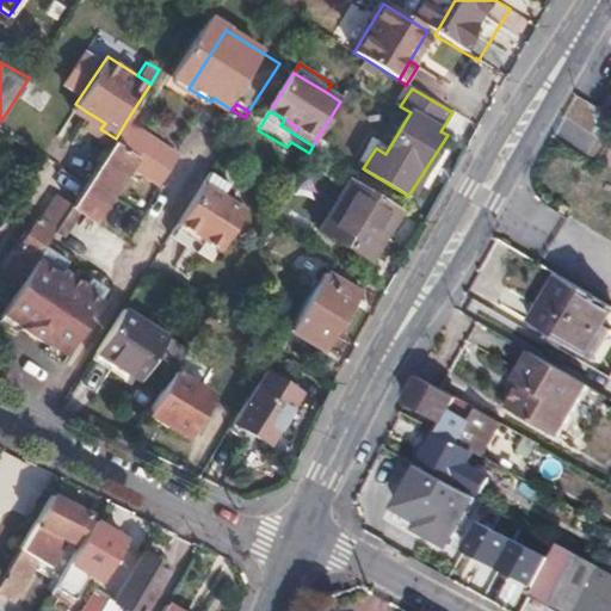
[(105,123),(90,113),(85,119),(100,129),(105,123)]
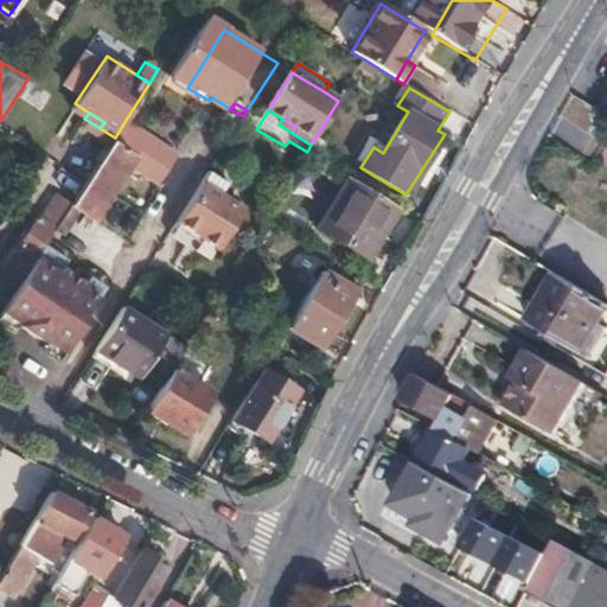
[(279,125),(292,133),(295,126),(282,119),(279,125)]
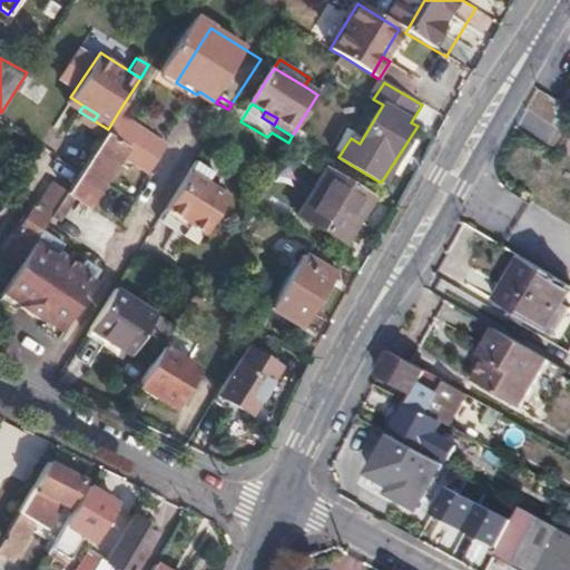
[(108,129),(79,173),(68,190),(75,196),(90,205),(124,155),(150,172),(168,144),(118,112),(108,129)]
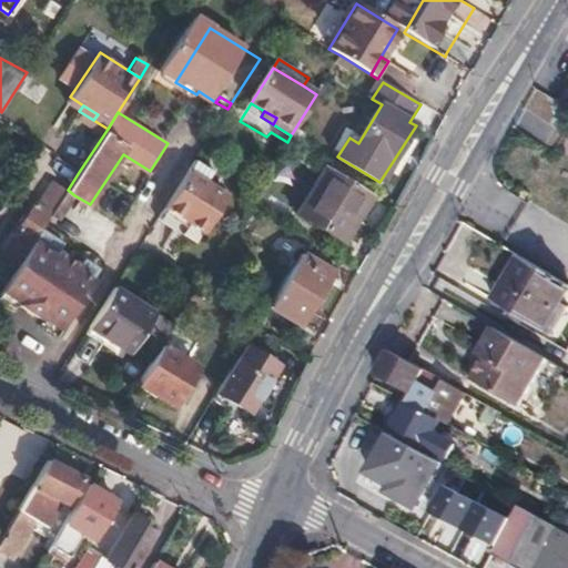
[(195,161),(159,220),(196,244),(226,195),(208,183),(214,173),(195,161)]
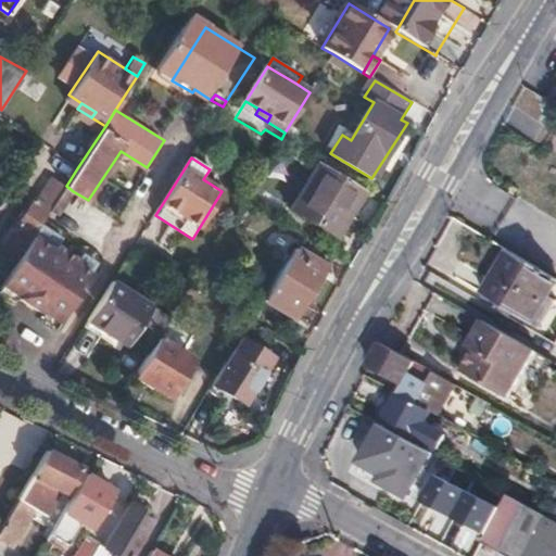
[(365,191),(319,162),(290,209),(337,238),(339,236),(365,191)]
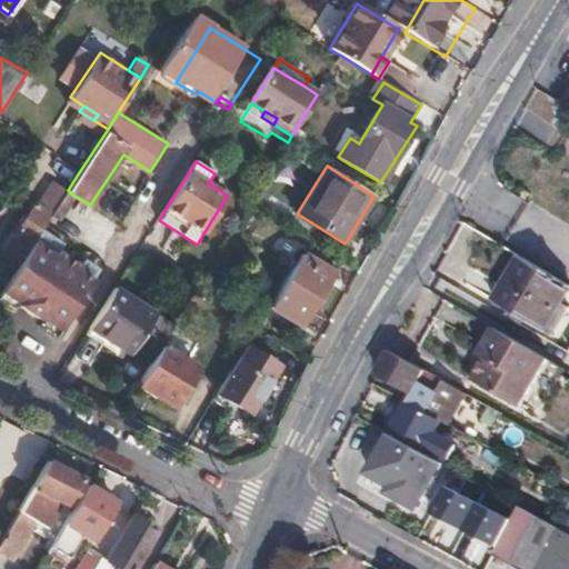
[(51,185),(38,206),(52,215),(52,213),(66,193),(51,185)]
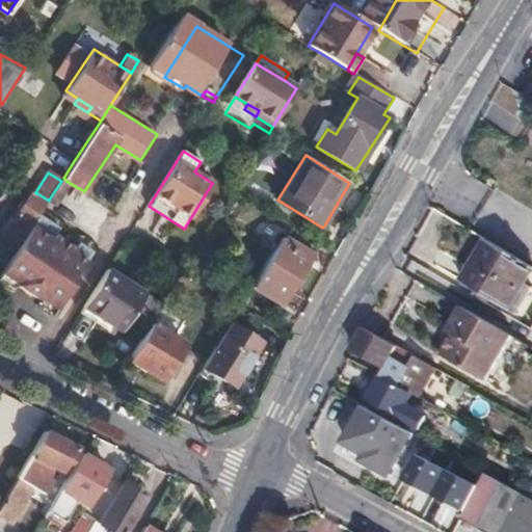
[(70,183),(63,178),(61,181),(49,200),(56,204),(70,183)]
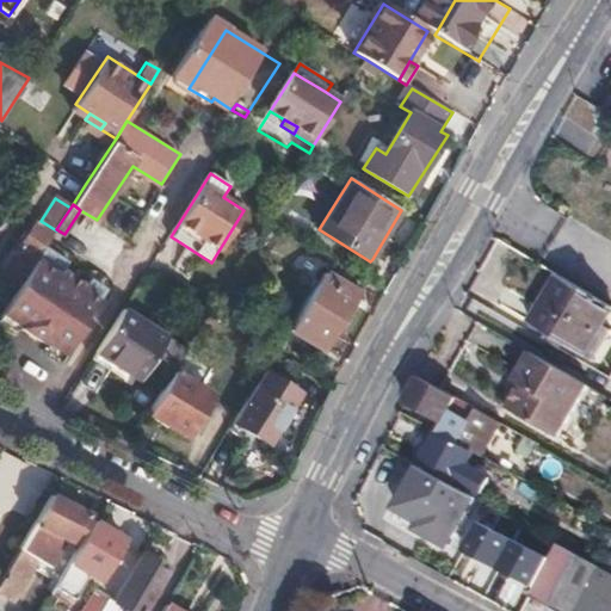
[(0,279),(0,282),(16,292),(42,252),(48,242),(56,230),(41,221),(38,220),(0,279)]
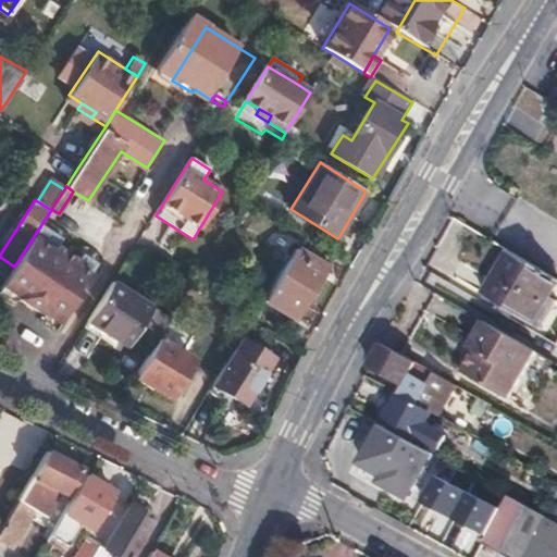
[(14,267),(1,286),(21,297),(19,300),(27,306),(31,300),(39,306),(36,311),(42,316),(45,313),(61,323),(99,267),(82,257),(78,262),(74,259),(71,264),(62,259),(65,252),(58,249),(61,243),(38,230),(14,267)]
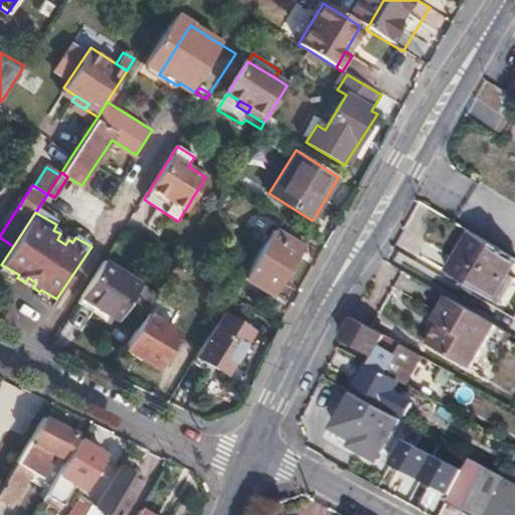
[(268,242),(244,277),(274,294),(302,247),(275,230),(268,242)]
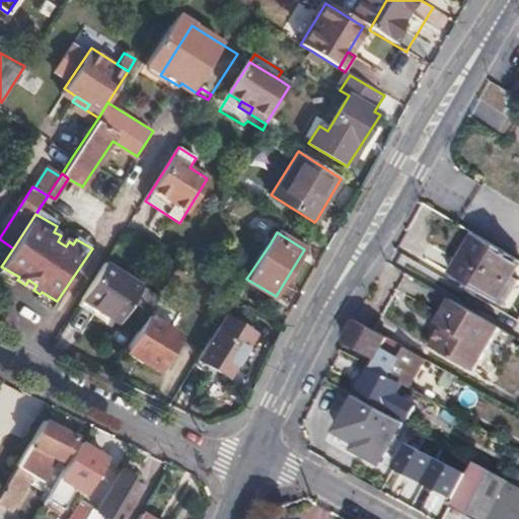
[(491,243),(474,233),(451,274),(494,301),(518,261),(516,258),(491,243)]
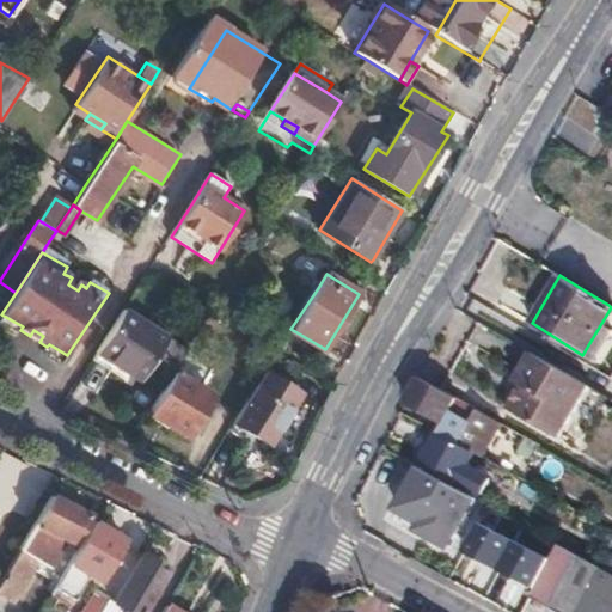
[(78,291),(81,285),(79,283),(73,279),(72,277),(68,285),(78,291)]
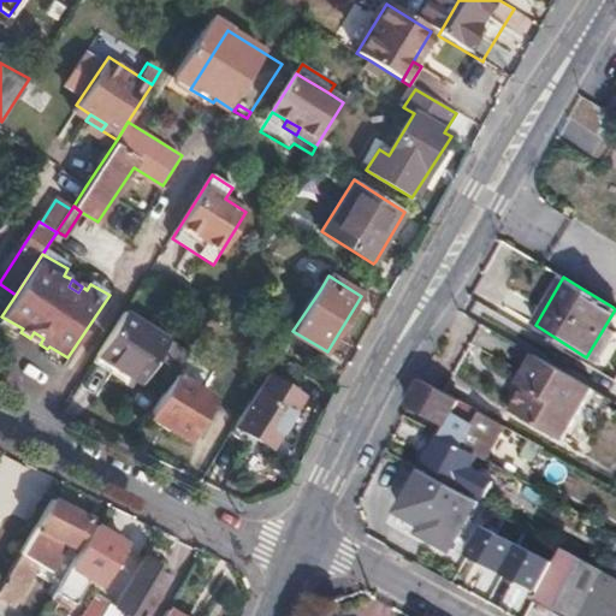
[(124,313),(96,355),(143,384),(170,342),(124,313)]
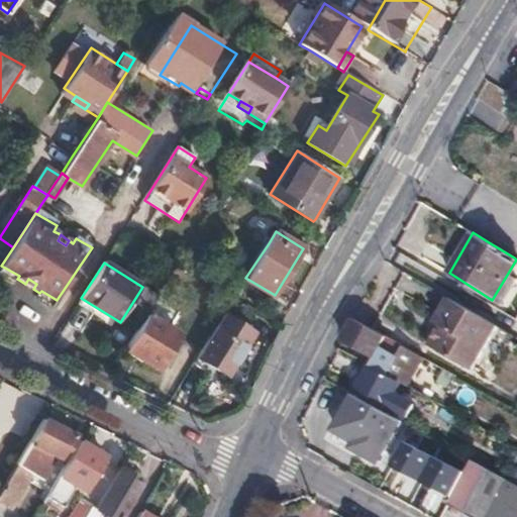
[(28,279),(25,284),(33,289),(36,284),(28,279)]
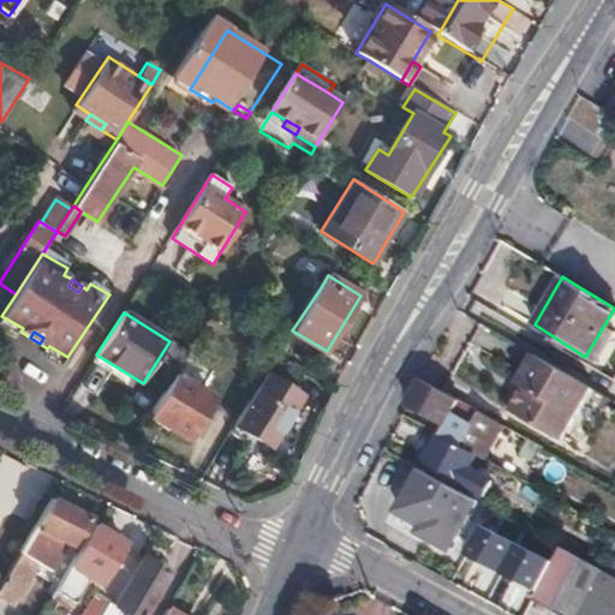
[(184,359),(149,416),(185,440),(212,398),(197,389),(207,374),(184,359)]
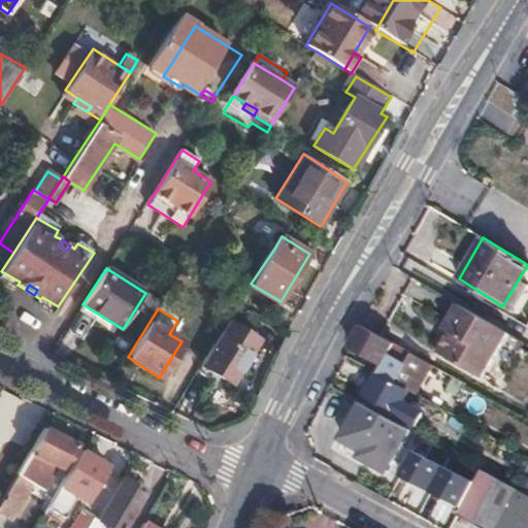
[(479,317),(473,314),(460,338),(465,341),(479,317)]
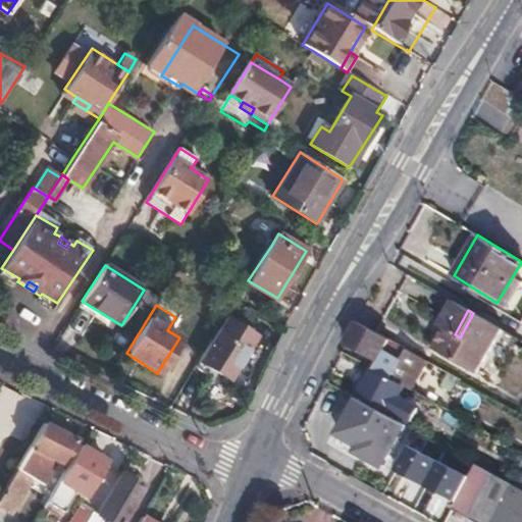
[(473,313),(460,337),(467,342),(456,362),(490,382),(516,337),(473,313)]
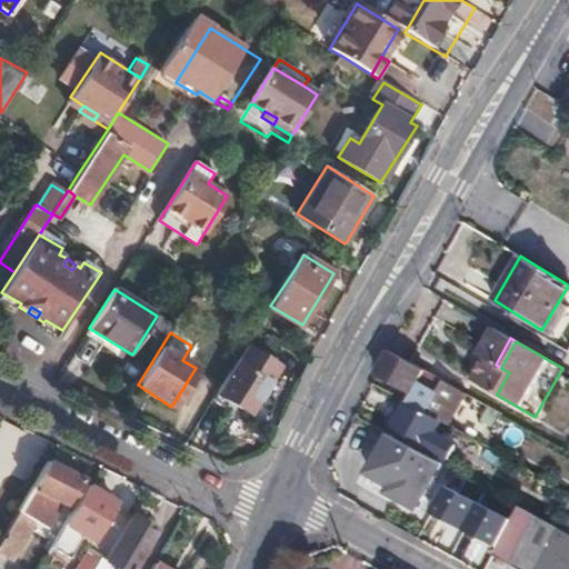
[(246,346),(215,393),(240,409),(246,400),(255,406),(279,366),(246,346)]
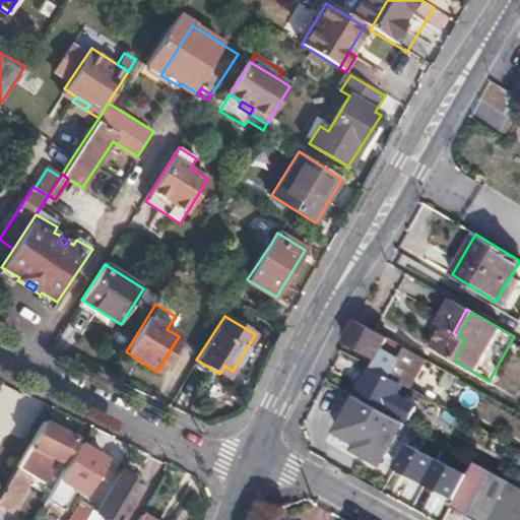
[(379,360),(375,368),(402,383),(444,406),(458,378),(430,362),(425,373),(405,362),(412,351),(375,331),(355,321),(344,341),(379,360)]
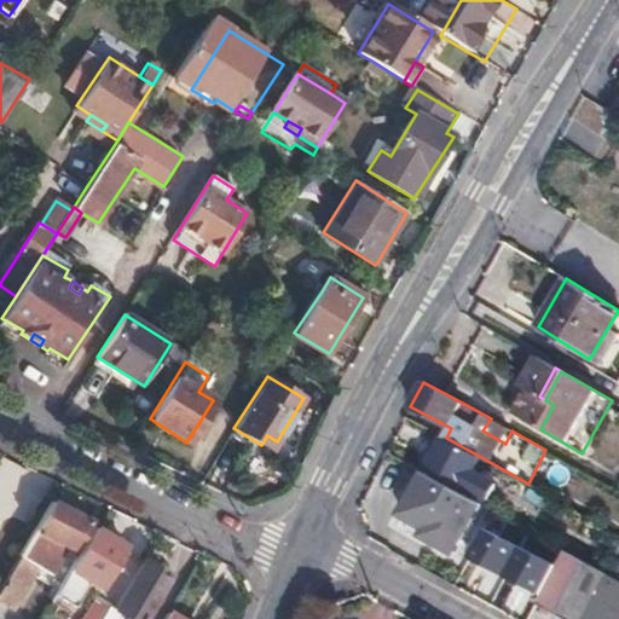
[(554,405),(545,400),(532,424),(541,429),(554,405)]
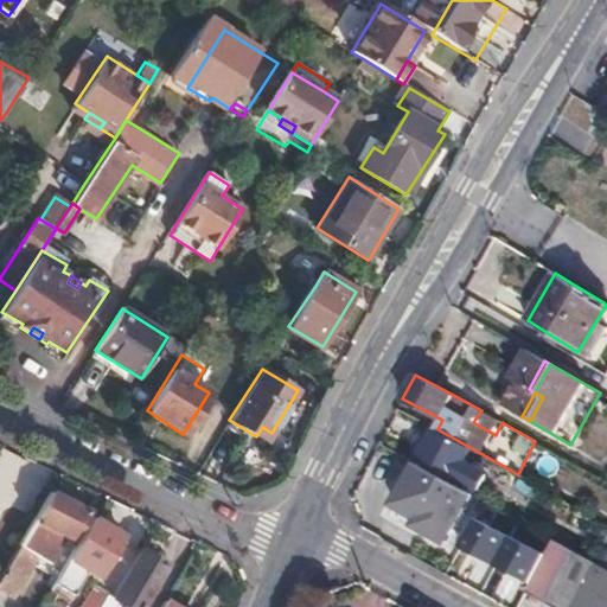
[(402,398),(396,408),(438,429),(442,420),(402,398)]
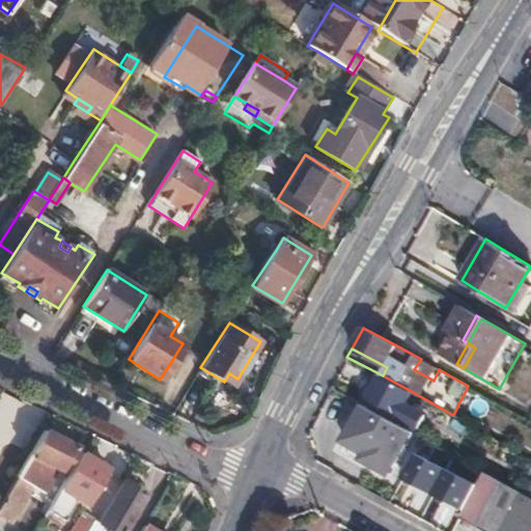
[(439,369),(421,359),(414,369),(434,381),(439,369)]
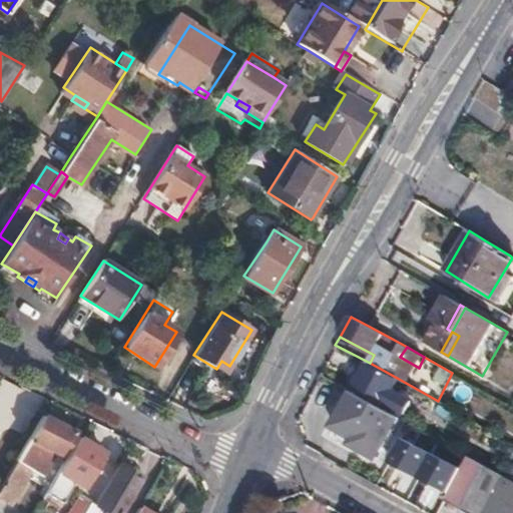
[(221,361),(216,369),(224,374),(229,366),(221,361)]
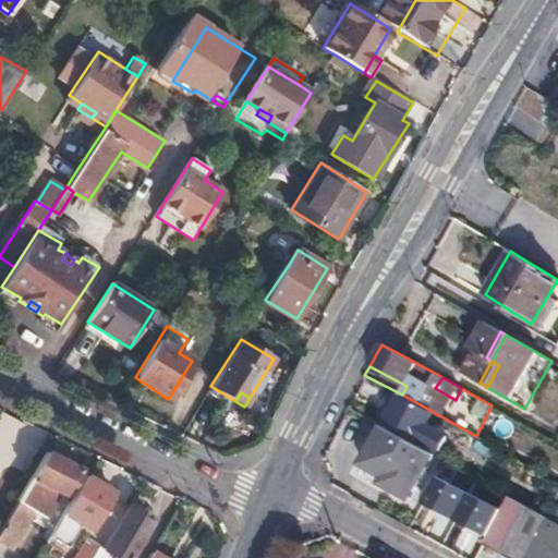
[(432,411),(402,395),(387,421),(417,437),(432,411)]
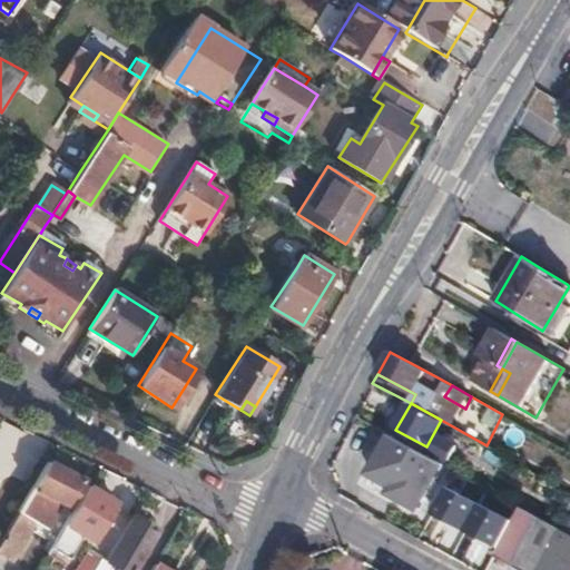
[(443,464),(392,436),(371,473),(396,488),(392,494),(419,509),(443,464)]
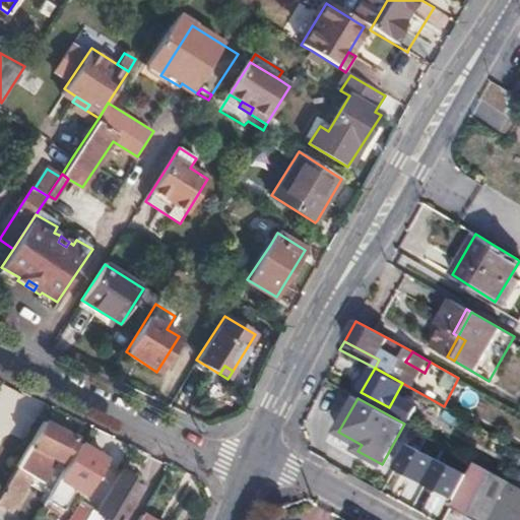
[(0,492),(0,504),(0,505),(10,511),(30,476),(27,473),(41,451),(62,462),(76,438),(60,428),(45,419),(0,492)]
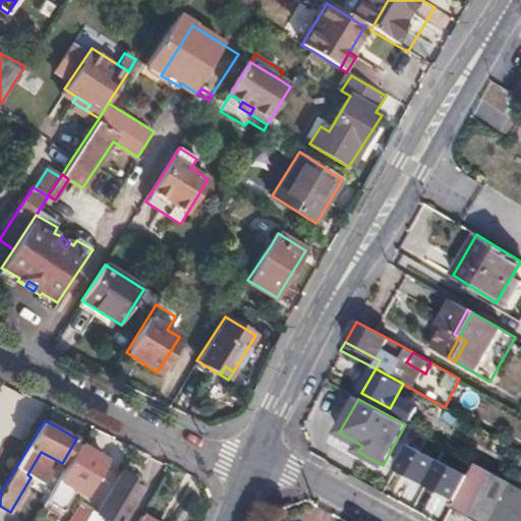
[(80,444),(46,500),(62,509),(74,489),(84,495),(106,459),(80,444)]
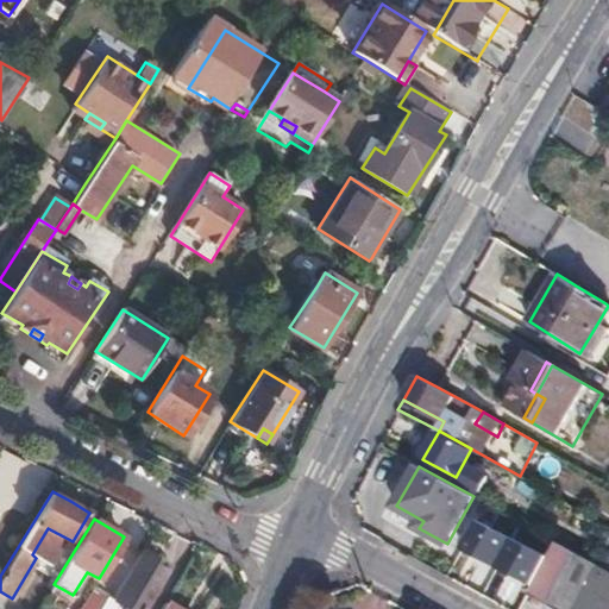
[(478,520),(462,548),(497,567),(513,539),(478,520)]
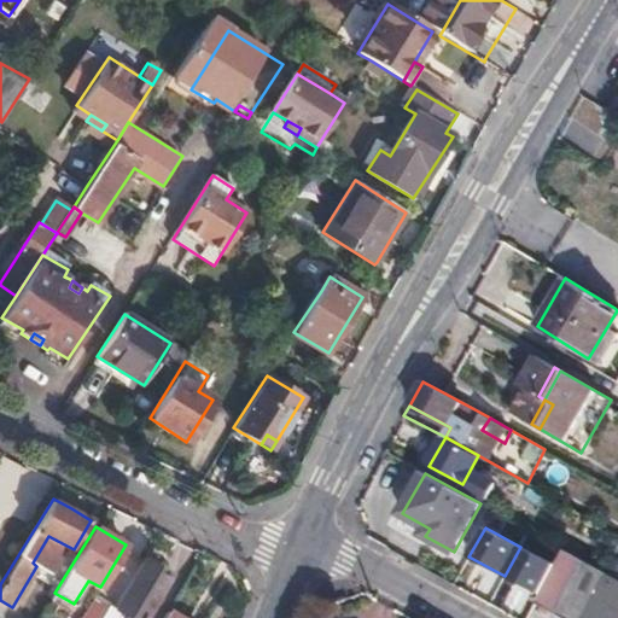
[(520,547),(505,576),(541,595),(557,565),(520,547)]
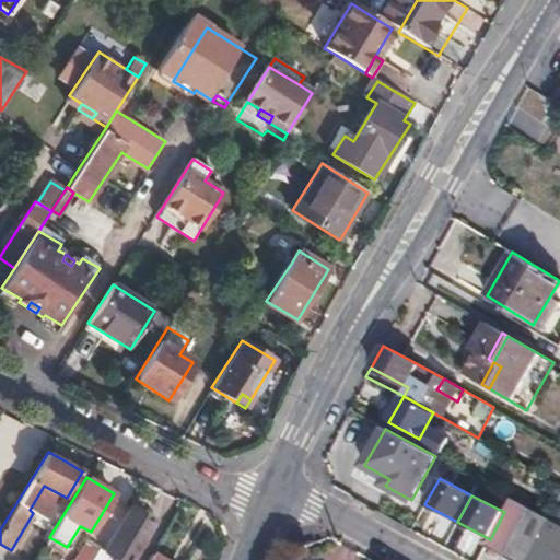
[(488,547),(512,559),(559,559),(559,525),(556,524),(513,500),(488,547)]
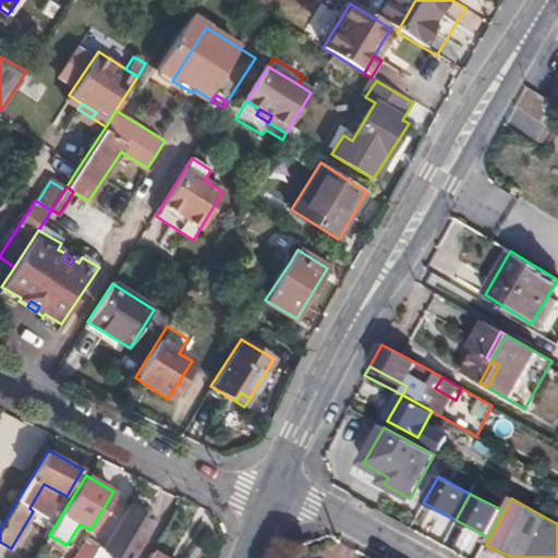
[(129,506),(105,548),(121,557),(128,557),(150,519),(129,506)]
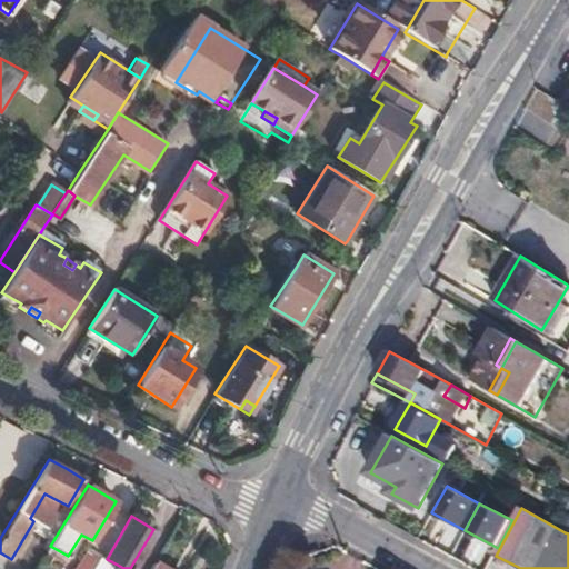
[(92,568),(101,556),(90,548),(77,568),(92,568)]
